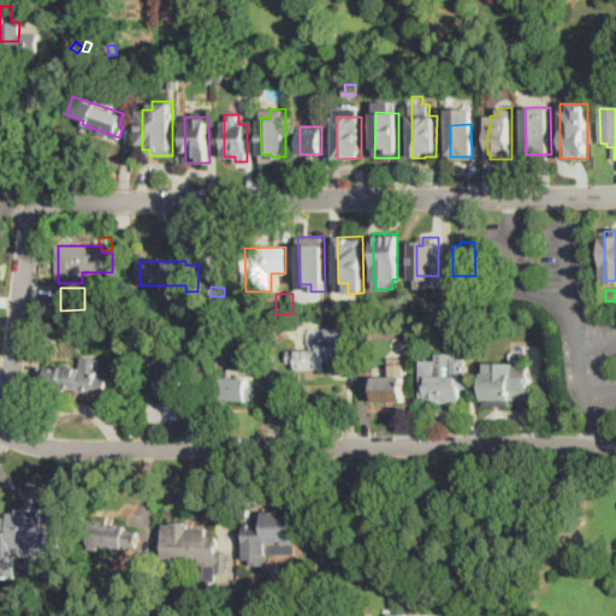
[(296,369),(296,350),(319,350),(319,338),(327,338),(327,329),(350,327),(350,353),(325,353),(325,369),(296,369)]
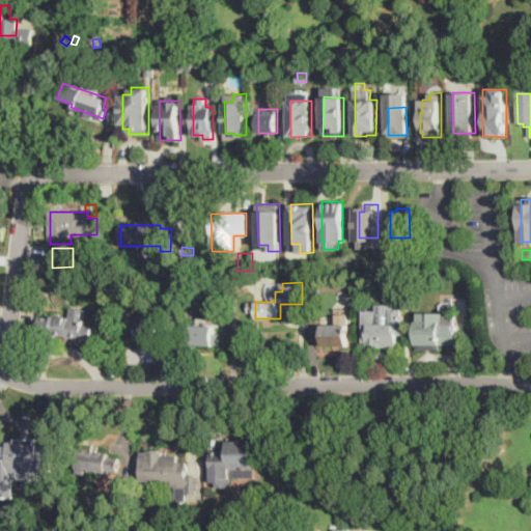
[(243,291),(245,294),(250,292),(250,299),(251,300),(246,305),(245,304),(240,304),(239,299),(238,298),(243,291)]
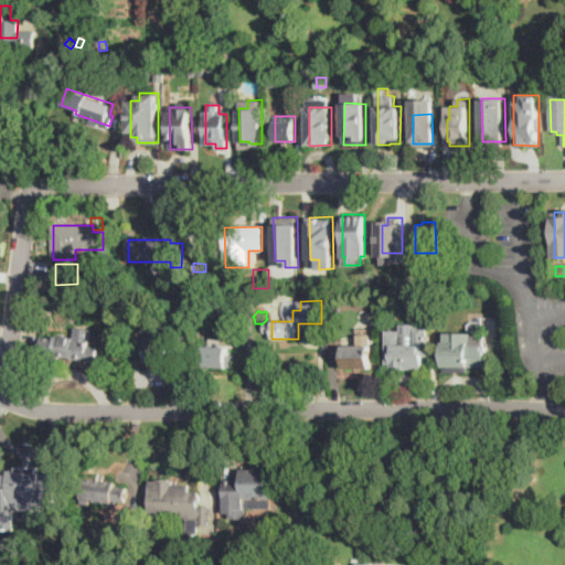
[(173,328),(171,351),(178,352),(178,365),(147,363),(147,352),(144,352),(144,341),(147,342),(147,337),(157,337),(158,327),(173,328)]
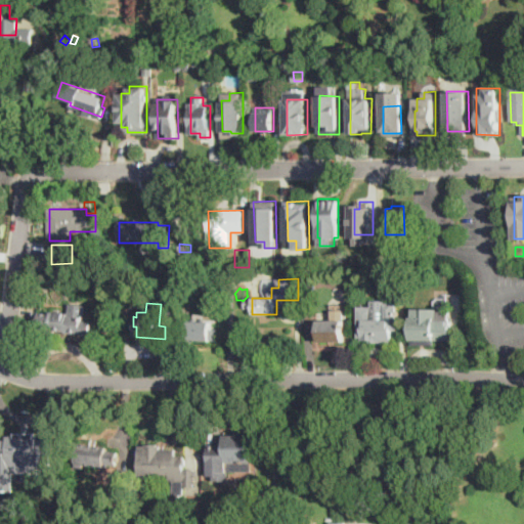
[(398,304),(397,320),(399,320),(399,330),(393,330),(393,343),(372,343),(372,341),(362,340),(362,338),(359,338),(359,306),(376,307),(376,309),(385,309),(385,303),(398,304)]
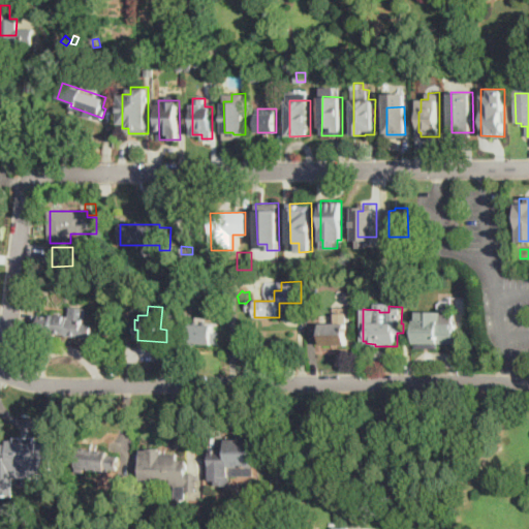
[(74,318),(74,317),(85,318),(84,323),(93,324),(92,338),(33,332),(34,314),(74,318)]
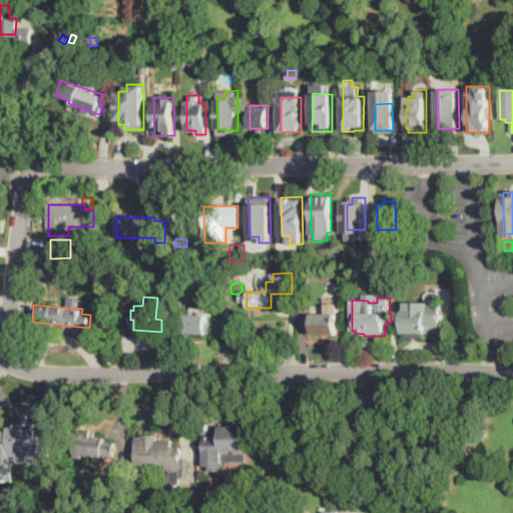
[(442,316),(441,334),(412,333),(412,315),(442,316)]
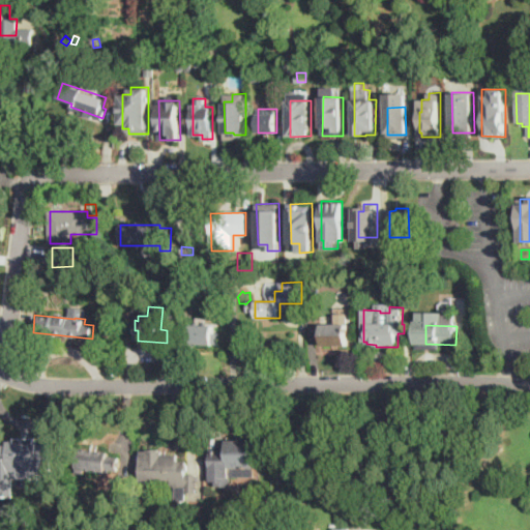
[(219,332),(219,344),(189,344),(190,326),(214,326),(214,332),(219,332)]
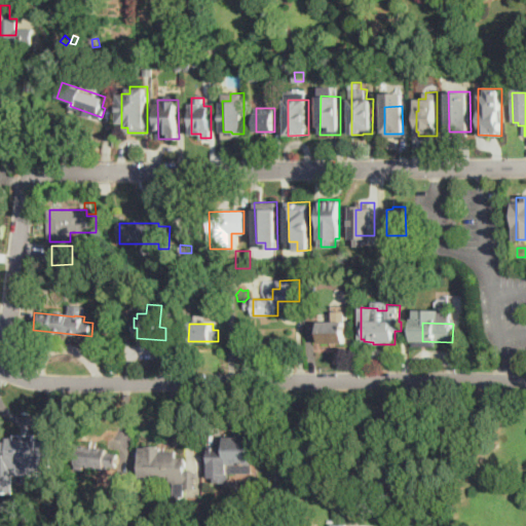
[(344,324),(345,342),(321,343),(321,336),(316,336),(315,325),(344,324)]
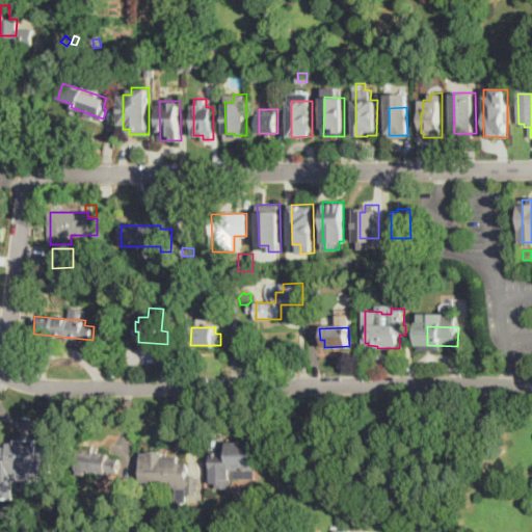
[(238,469),(238,478),(229,478),(229,470),(215,470),(212,470),(212,463),(212,451),(228,451),(228,442),(256,442),(256,462),(256,469),(238,469)]
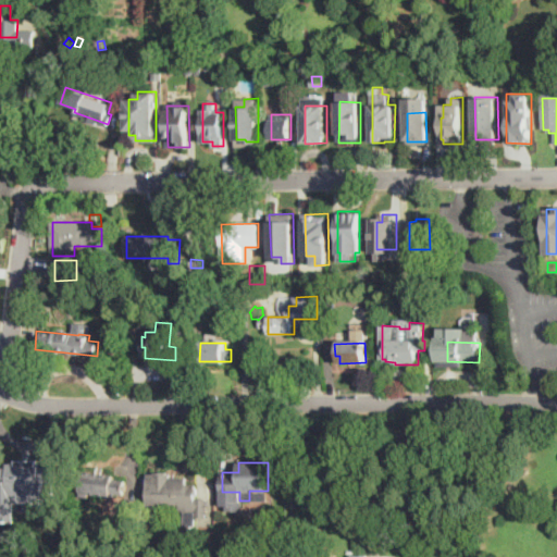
[(12,492),(0,492),(0,468),(9,468),(9,465),(39,463),(40,487),(12,489),(12,492)]
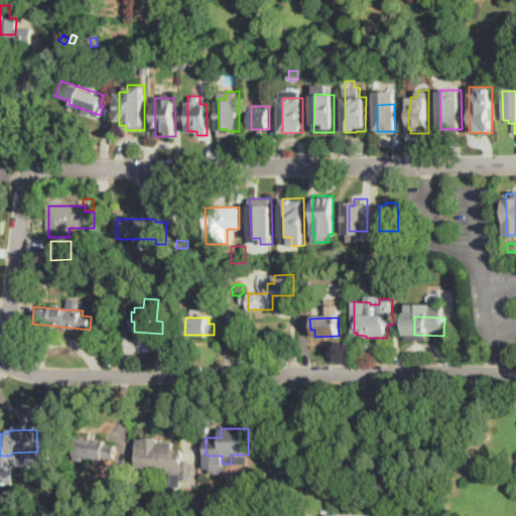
[(315,446),(307,446),(307,429),(315,429),(315,446)]
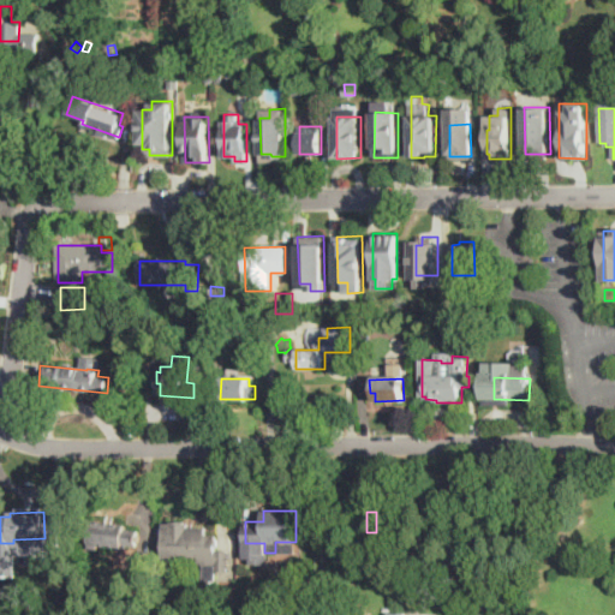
[(138,531),(137,544),(124,543),(124,547),(90,543),(91,523),(106,524),(112,525),(125,526),(125,530),(138,531)]
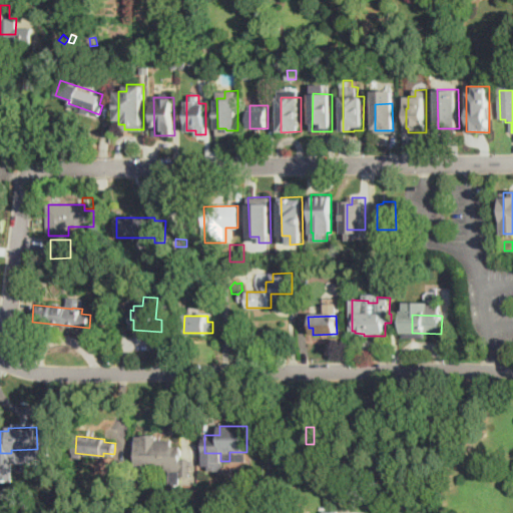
[(190,459),(190,477),(180,476),(180,482),(180,485),(170,484),(170,471),(172,471),(172,466),(136,465),(137,446),(165,446),(169,446),(180,447),(180,459),(190,459)]
